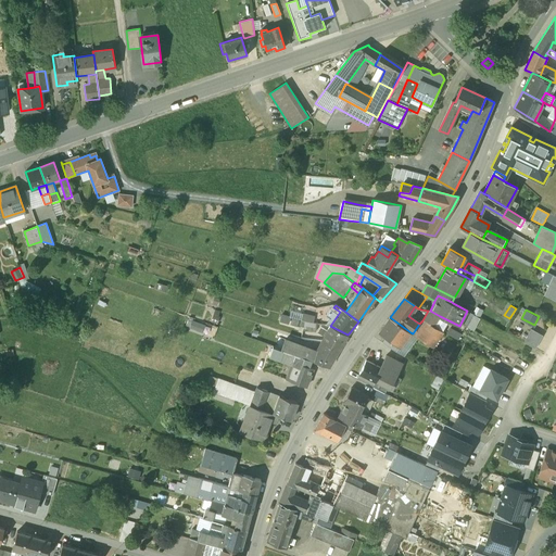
[(430,311),(428,311),(422,320),(433,326),(440,316),(430,311)]
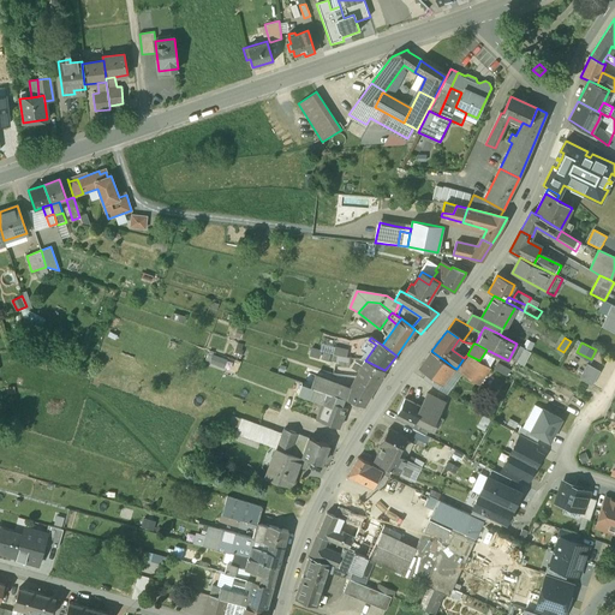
[(454,368),(431,351),(424,362),(427,363),(422,370),(427,374),(437,382),(434,387),(439,389),(454,368)]
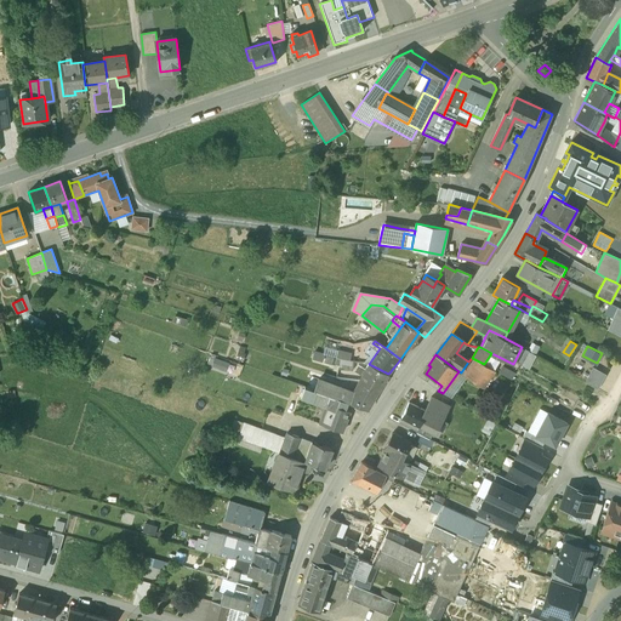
[(355,362),(351,362),(345,360),(337,359),(326,355),(326,364),(336,364),(340,366),(340,369),(354,370),(355,362)]
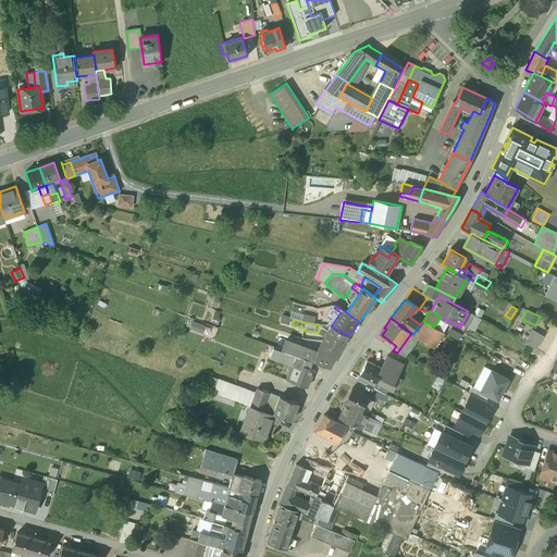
[(193,321),(189,329),(203,333),(206,324),(193,321)]
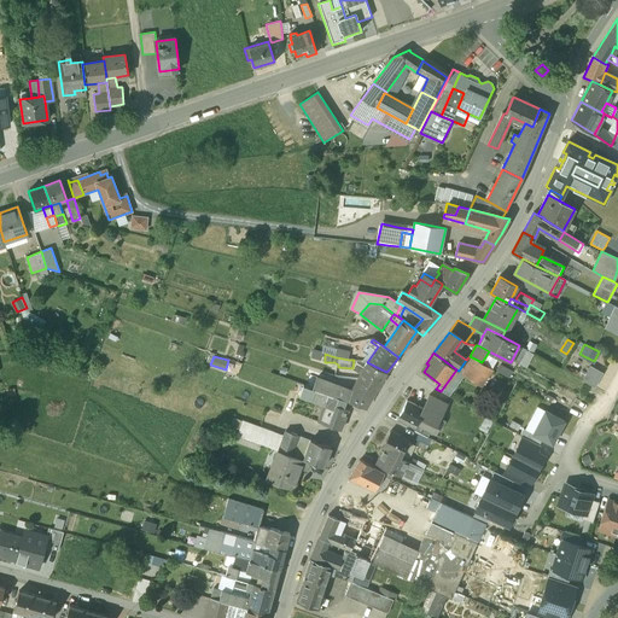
[(466,360),(459,371),(481,386),(493,369),(482,362),(470,356),(466,360)]
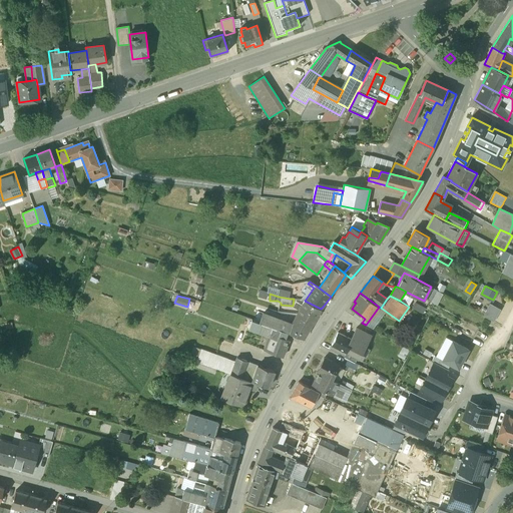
[(189,301),(187,307),(197,310),(199,304),(189,301)]
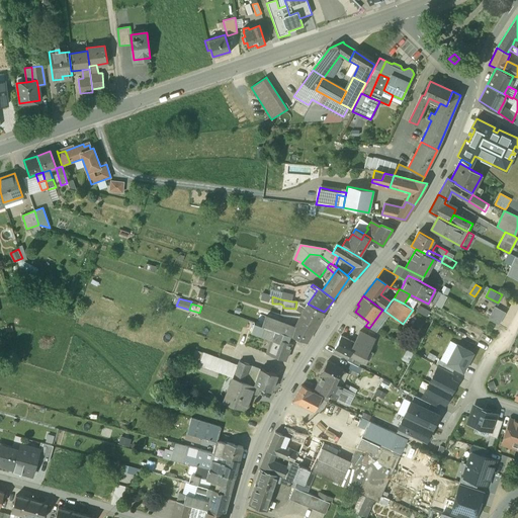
[(324,312),(308,304),(299,318),(316,327),(324,312)]
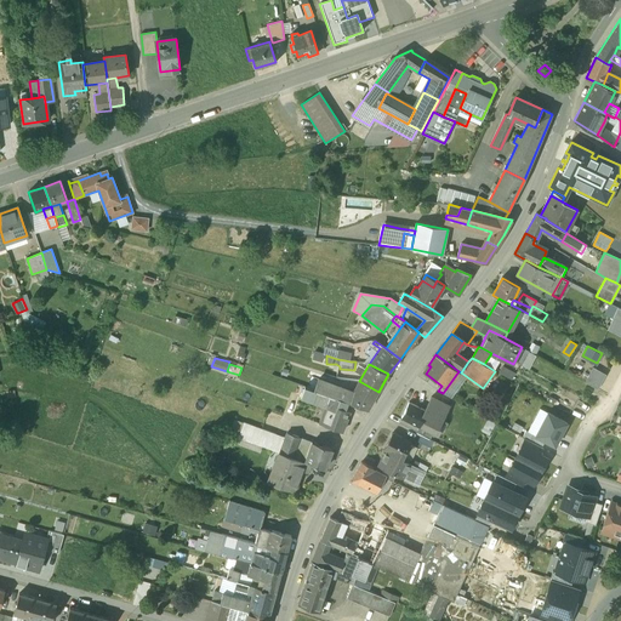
[(607,375),(593,368),(585,382),(598,389),(607,375)]
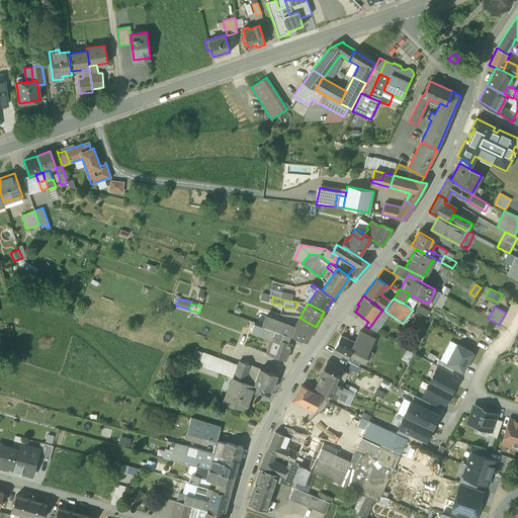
[(359,315),(356,320),(365,326),(368,322),(359,315)]
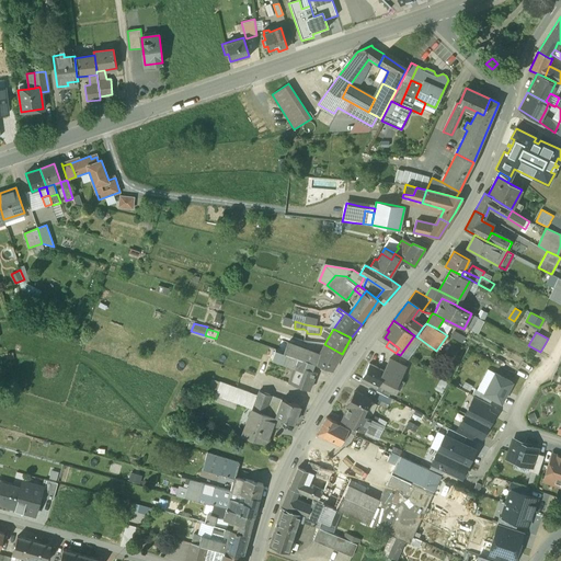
[(342,354),(324,344),(320,351),(320,355),(288,342),(285,353),(298,357),(313,363),(320,365),(332,370),(342,354)]
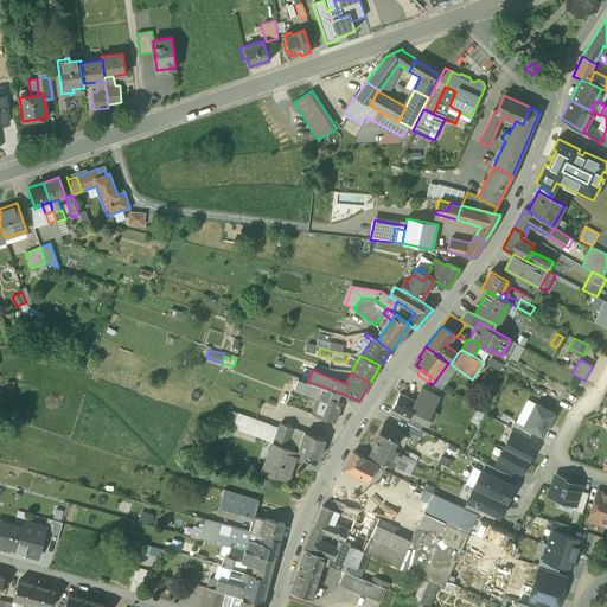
[(305,381),(298,378),(295,387),(301,389),(305,381)]
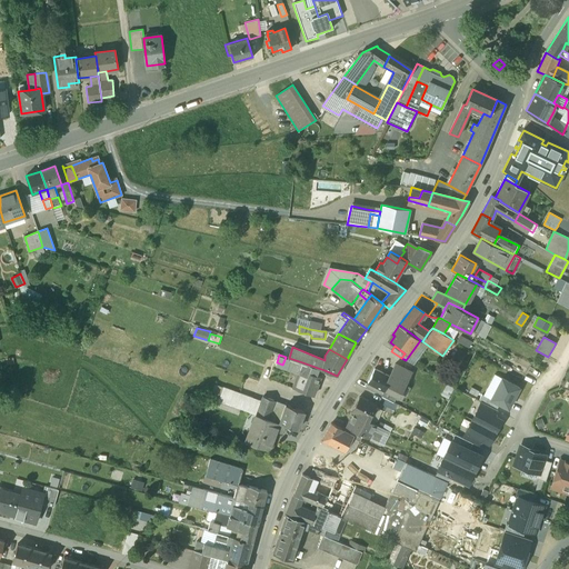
[(289,358),(286,357),(282,365),(281,368),(299,373),(300,373),(301,371),(299,371),(302,362),(289,358)]
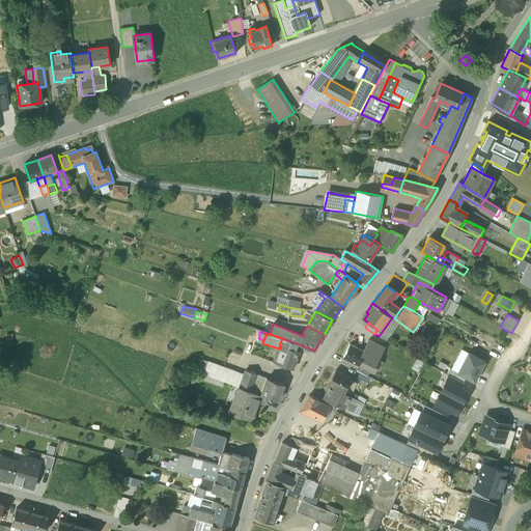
[(297,343),(282,338),(279,346),(281,346),(283,347),(283,346),(295,351),(297,343)]
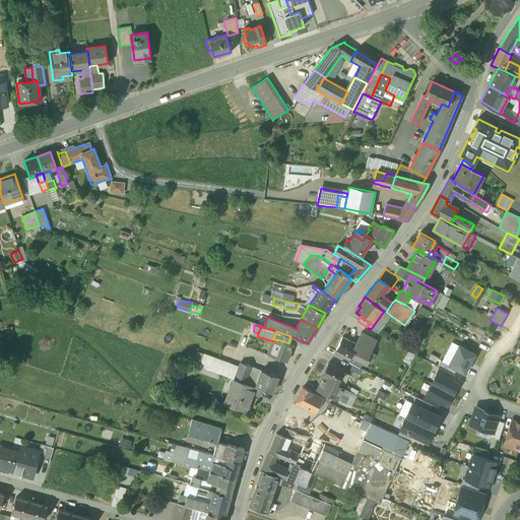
[(356,344),(350,358),(362,364),(363,364),(374,340),(361,333),(354,343),(356,344)]
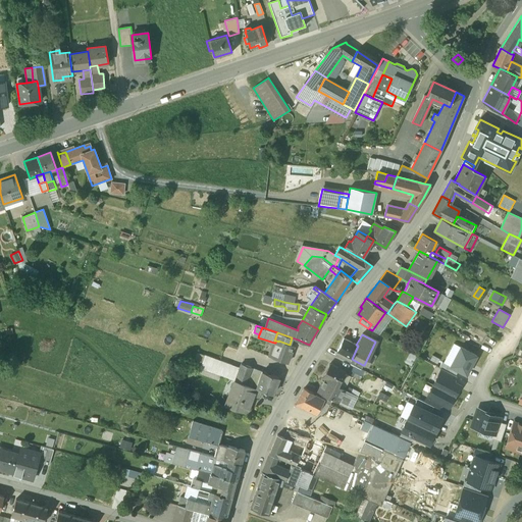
[(356,345),(344,338),(336,352),(352,359),(358,346),(356,345)]
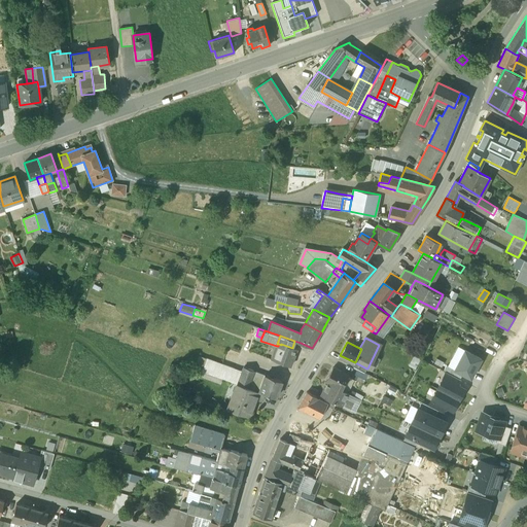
[(292,348),(281,344),(281,345),(279,344),(278,346),(277,346),(272,360),(290,366),(296,349),(292,348)]
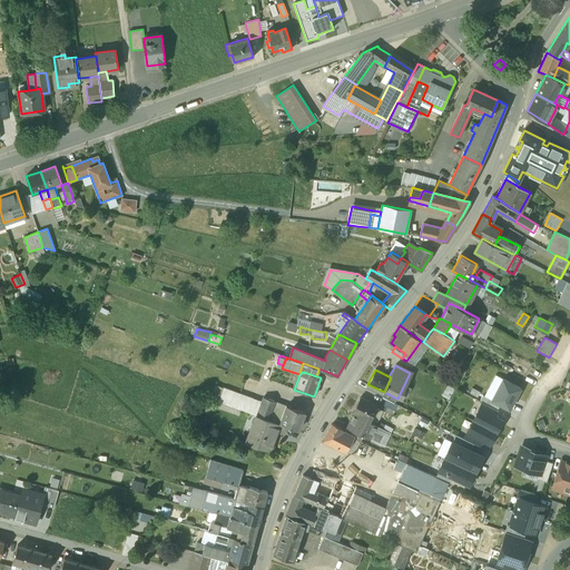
[(501,405),(509,410),(521,389),(503,379),(491,400),(501,405)]
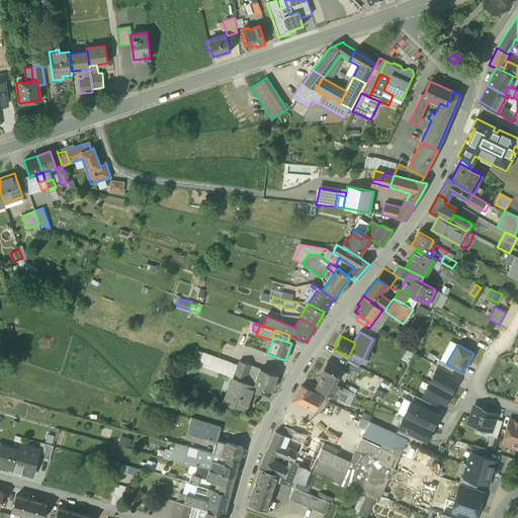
[(200,365),(234,377),(238,364),(205,352),(200,365)]
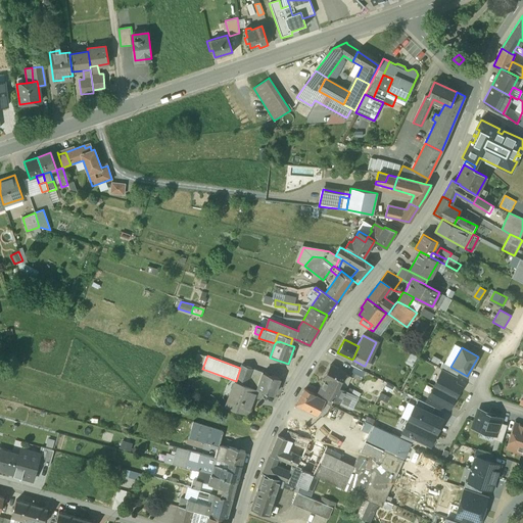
[(352,360),(350,365),(355,368),(362,371),(364,366),(352,360)]
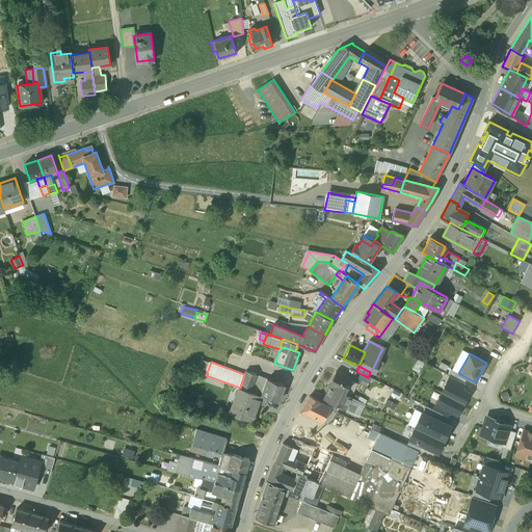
[(464,383),(468,378),(458,373),(451,369),(448,374),(450,376),(464,383)]
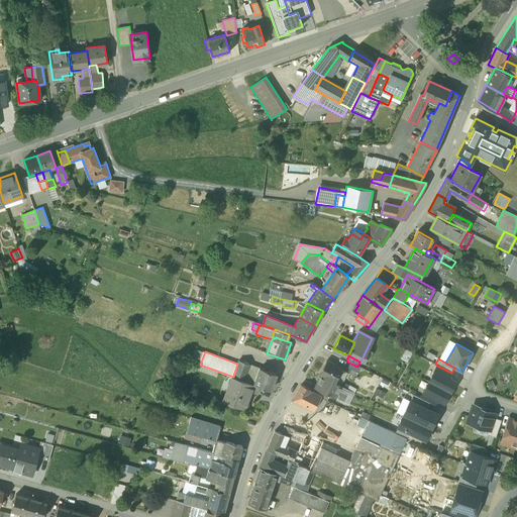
[(249,364),(239,359),(237,364),(233,377),(242,380),(243,381),(249,364)]
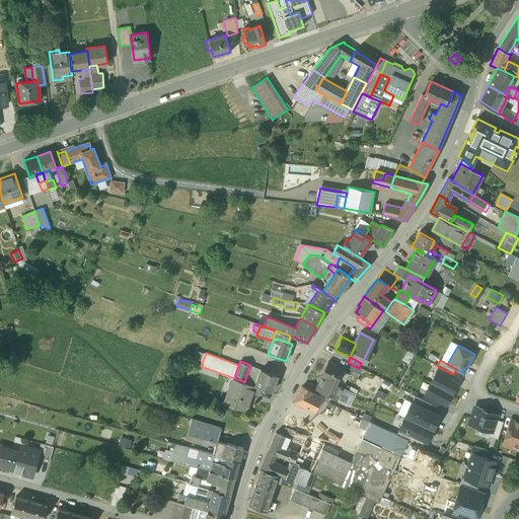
[(327,362),(320,376),(322,377),(336,384),(343,370),(327,362)]
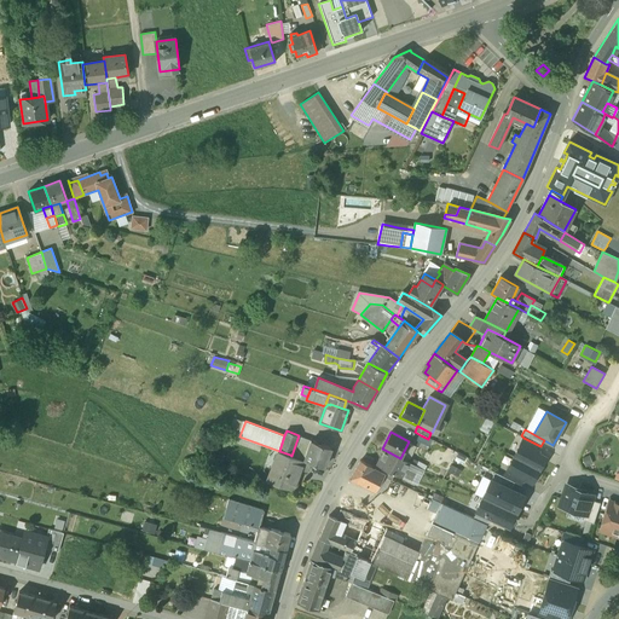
[(312,440),(299,435),(291,456),(304,461),(312,440)]
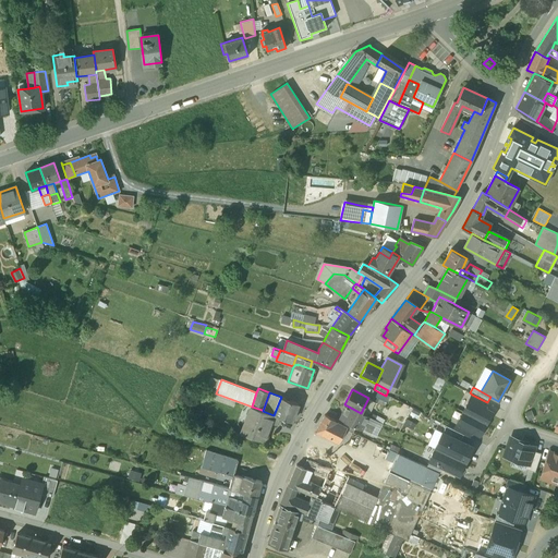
[(386,396),(379,392),(375,401),(379,403),(377,407),(387,412),(393,399),(386,396)]
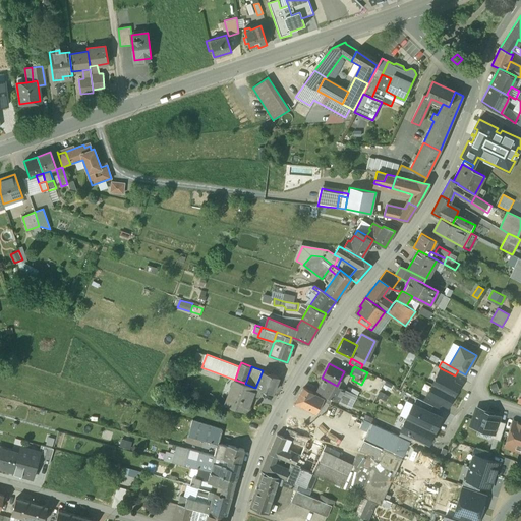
[(455,375),(441,368),(438,373),(452,382),(452,381),(455,375)]
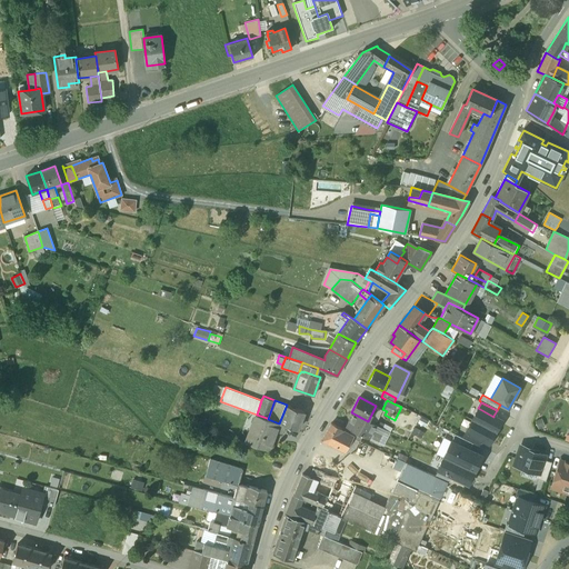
[(305,412),(287,405),(279,423),(285,425),(298,430),(305,412)]
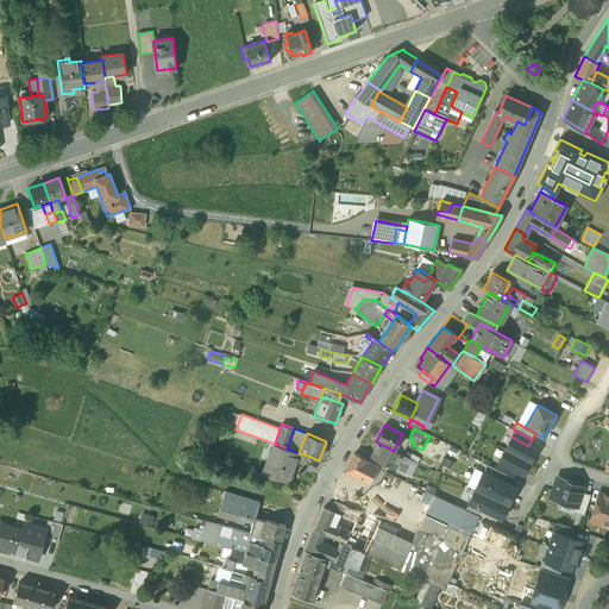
[(528,446),(512,437),(498,462),(515,470),(515,471),(523,475),(537,450),(528,445),(528,446)]
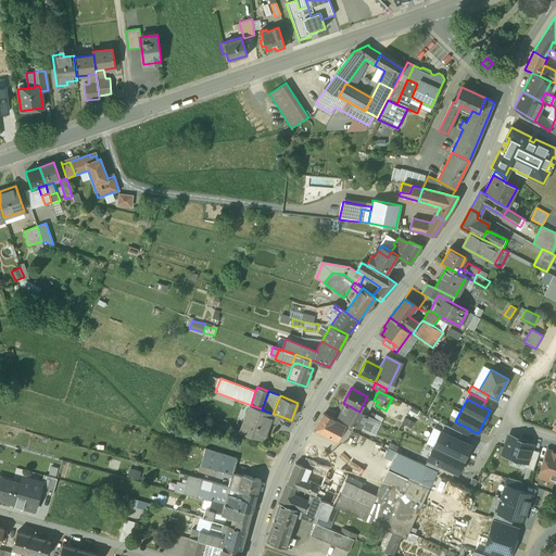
[(359,412),(345,404),(338,418),(343,420),(356,427),(359,428),(363,421),(367,415),(359,412)]
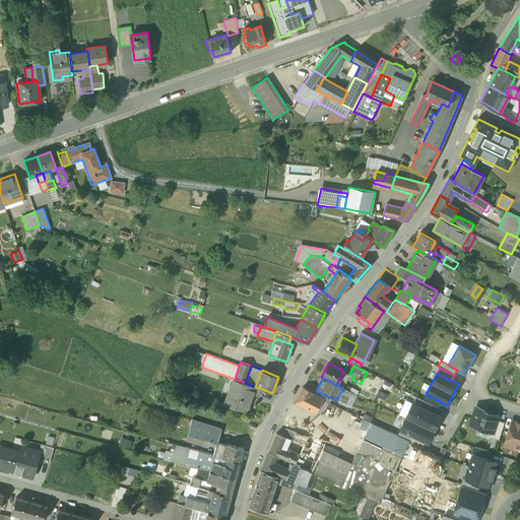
[(244,382),(235,379),(225,403),(248,412),(254,395),(241,390),(244,382)]
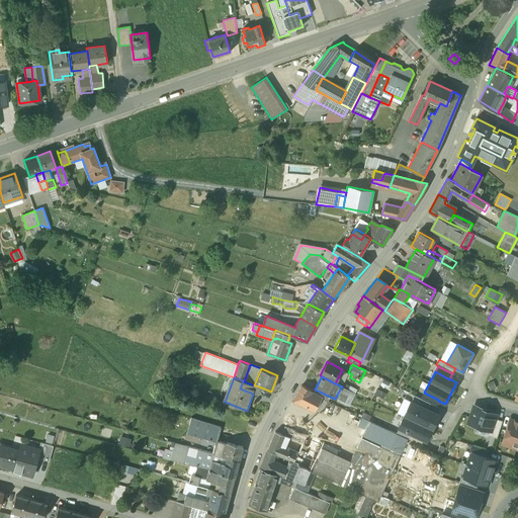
[(244,381),(243,380),(240,389),(253,394),(257,395),(259,386),(254,385),(244,381)]
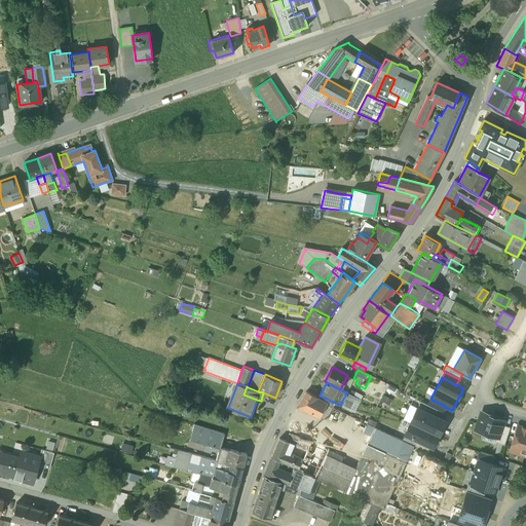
[(420,391),(416,389),(412,398),(416,400),(420,391)]
